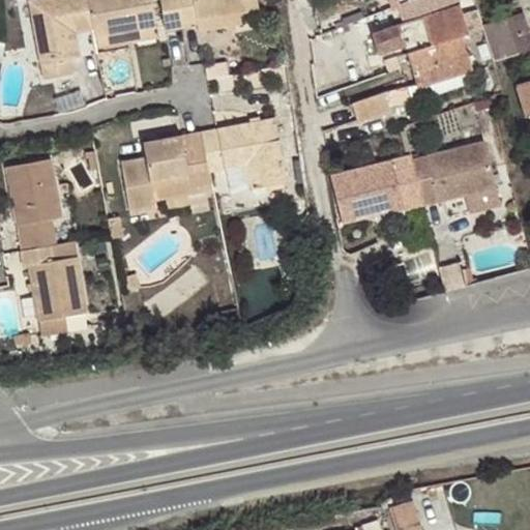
[(94,28),(88,0),(32,0),(28,1),(29,3),(40,58),(45,79),(75,74),(72,58),(82,55),(77,31),(94,28)]
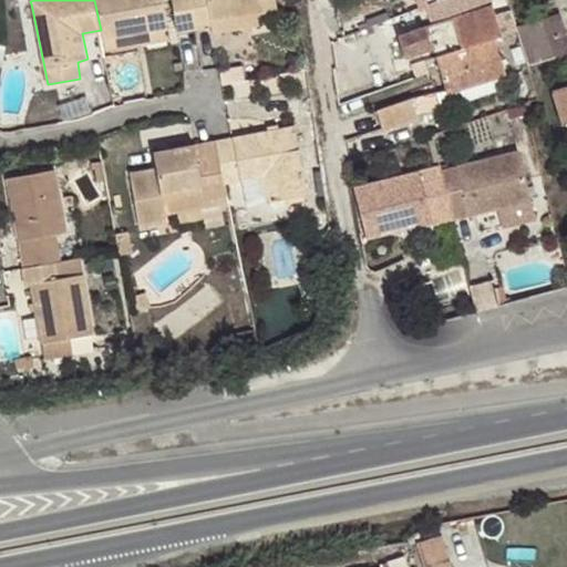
[(164,0),(94,0),(101,30),(102,41),(169,29),(164,0)]
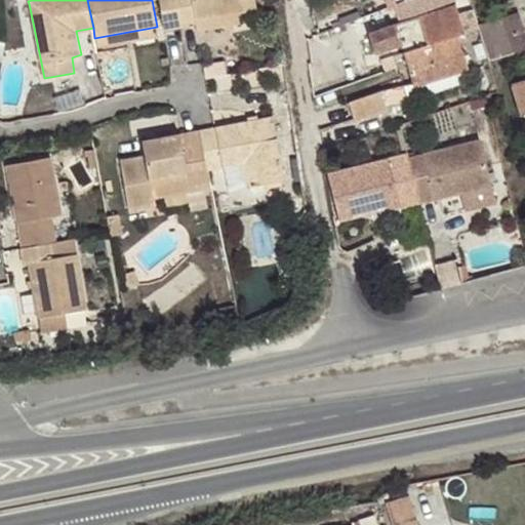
[(160,0),(166,30),(182,27),(175,0),(160,0)]
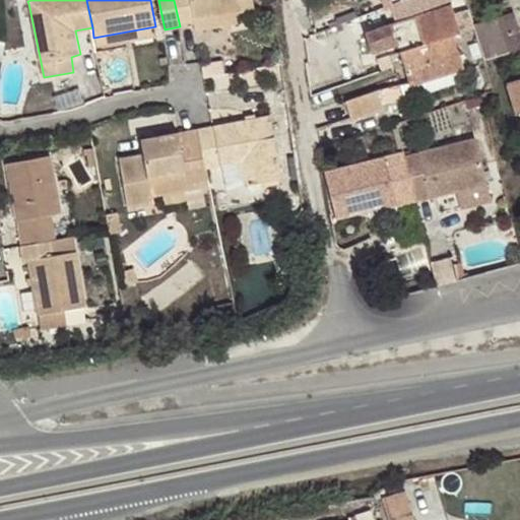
[(174,0),(180,26),(195,23),(194,21),(238,13),(255,9),(252,0),(174,0)]
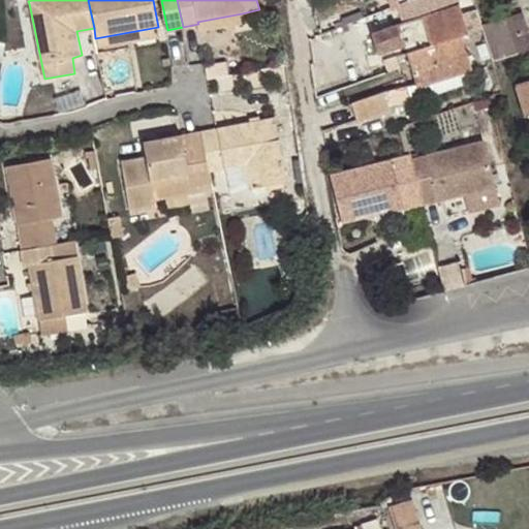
[(397,24),(407,53),(462,36),(469,34),(458,0),(421,0),(426,14),(397,24)]
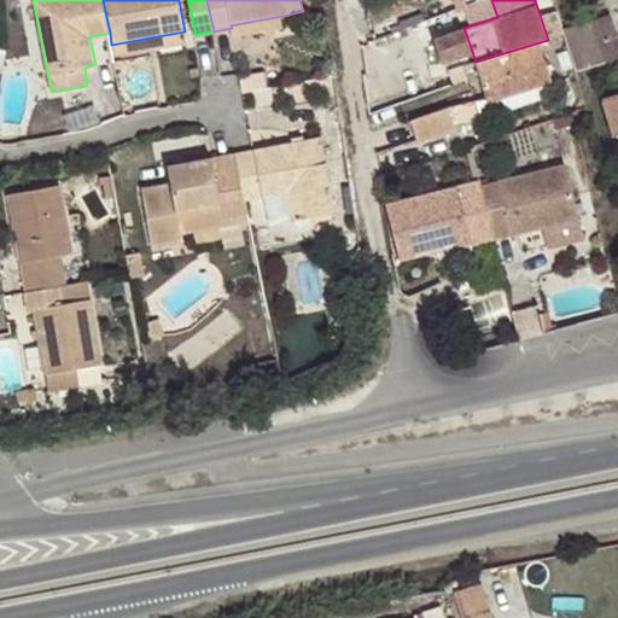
[(33,70),(47,68),(34,4),(21,7),(33,70)]
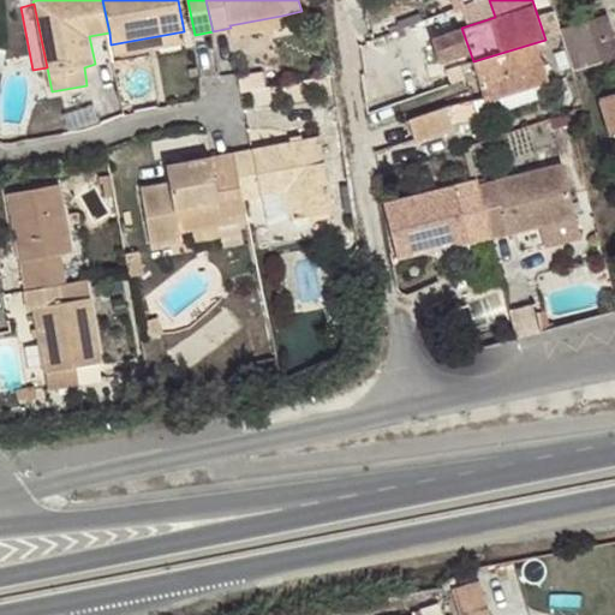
[(598,17),(613,59),(614,58),(614,36),(609,15),(598,17)]
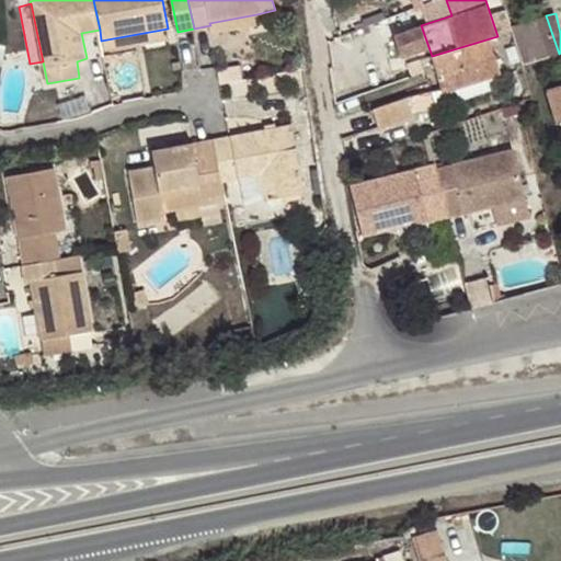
[(259,24),(256,14),(209,23),(210,25),(212,32),(259,24)]
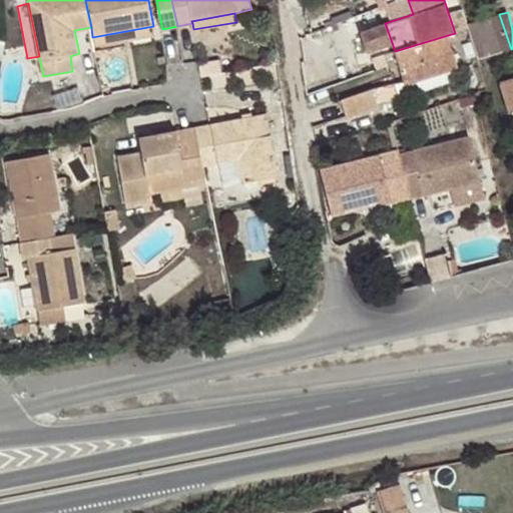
[(468,23),(469,28),(478,59),(511,49),(499,14),(468,23)]
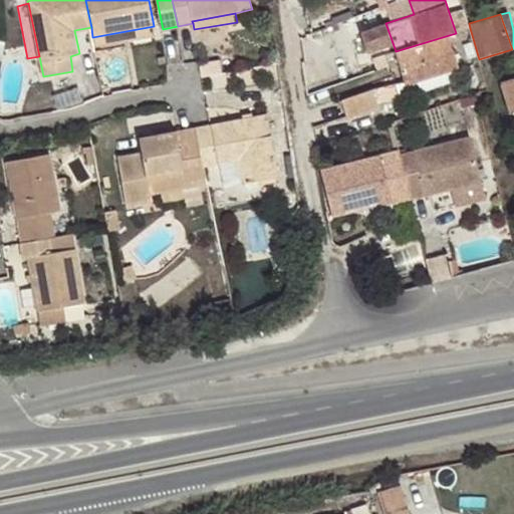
[(92,37),(94,47),(156,35),(154,26),(92,37)]
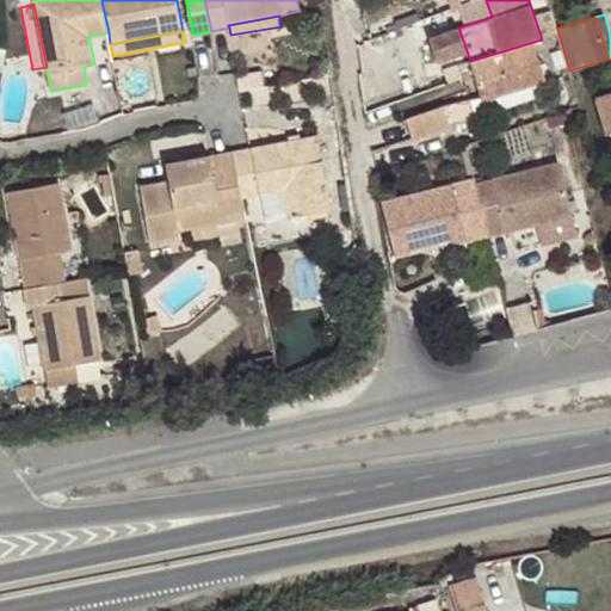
[(94,63),(113,61),(112,56),(110,44),(109,32),(88,36),(94,63)]
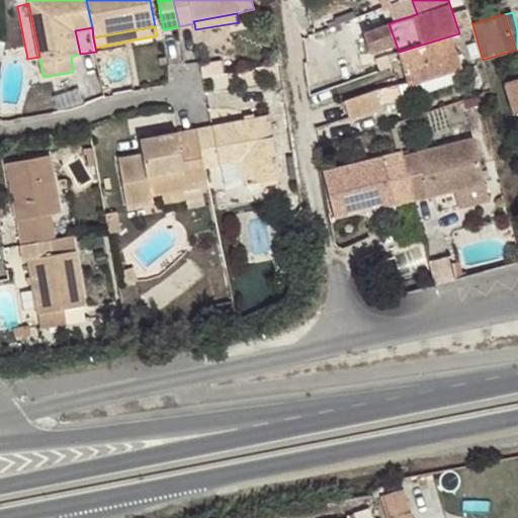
[(463,68),(483,62),(483,60),(473,28),(459,33),(452,35),(463,68)]
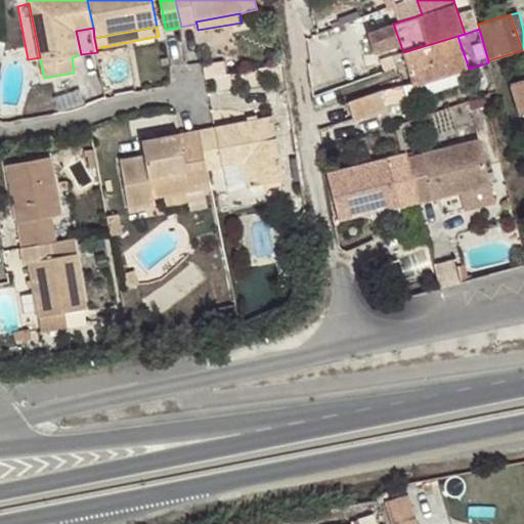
[(457,36),(403,52),(413,84),(413,86),(461,71),(469,69),(457,36)]
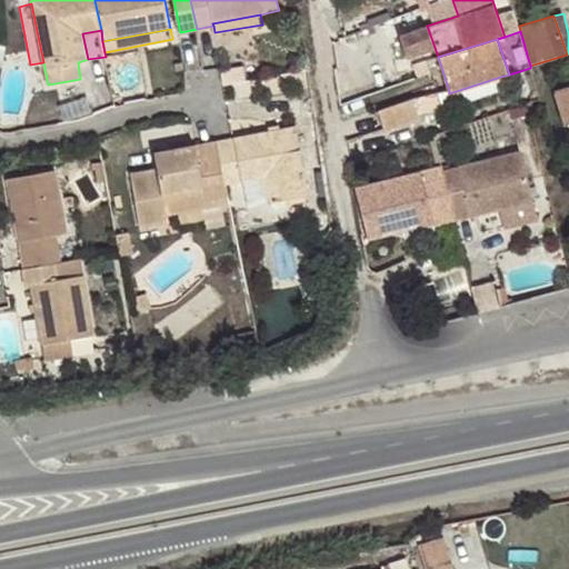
[(505,91),(500,77),(449,93),(449,91),(439,93),(442,110),(505,91)]
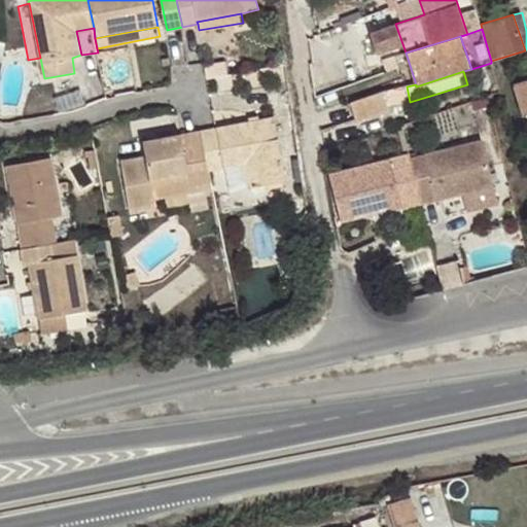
[(526,82),(513,86),(522,116),(526,114),(526,82)]
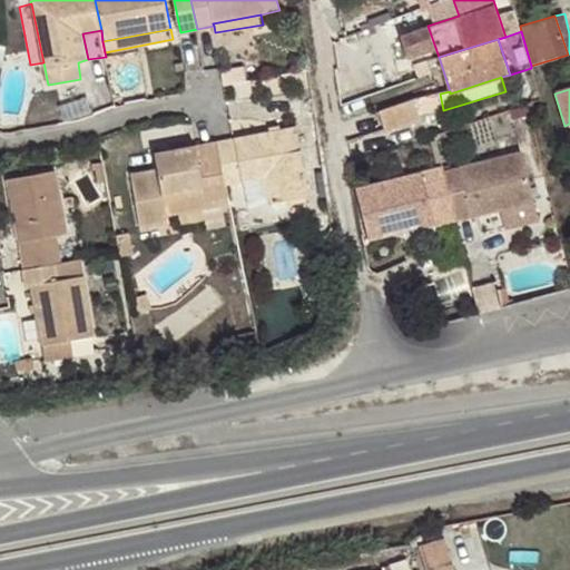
[(443,110),(440,94),(420,98),(379,111),(385,131),(423,120),(422,116),(443,110)]
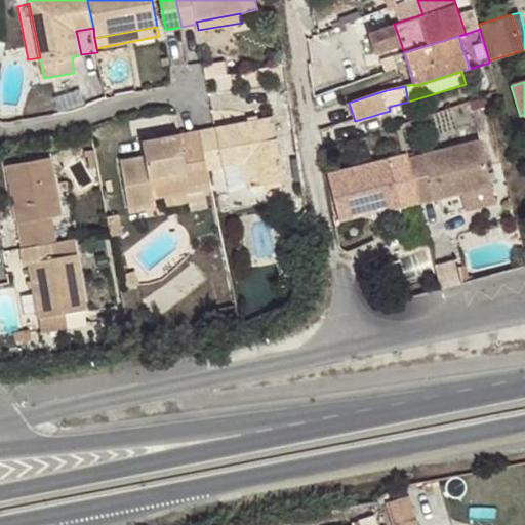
[(83,104),(80,93),(67,97),(69,108),(83,104)]
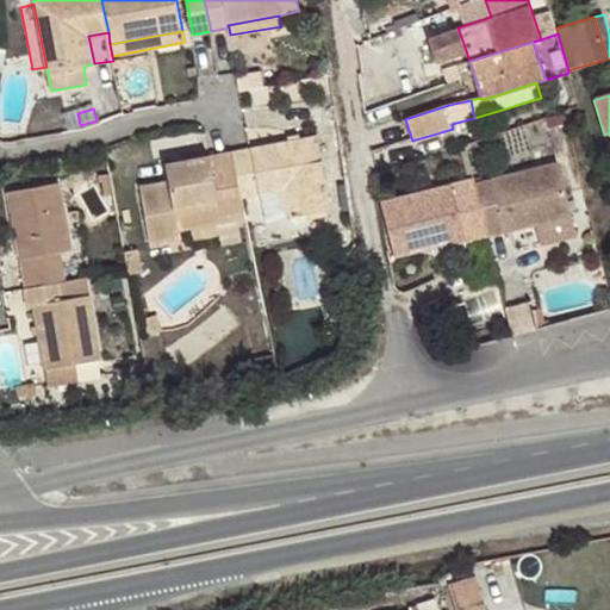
[(234,153),(242,197),(281,190),(298,186),(303,215),(331,210),(318,137),(251,149),(234,153)]
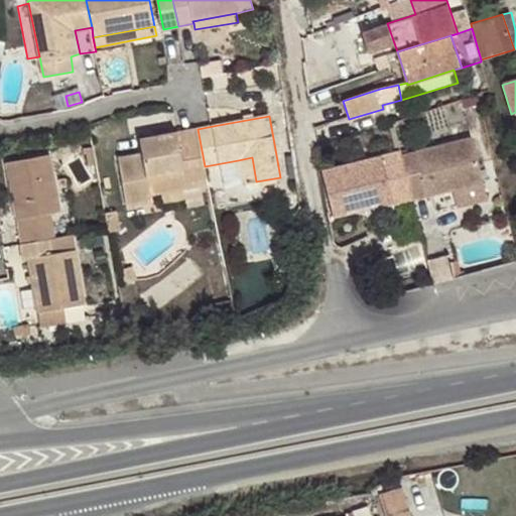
[(205,166),(198,129),(183,132),(140,140),(143,156),(119,160),(127,207),(153,202),(152,196),(187,187),(186,184),(208,180),(205,166)]
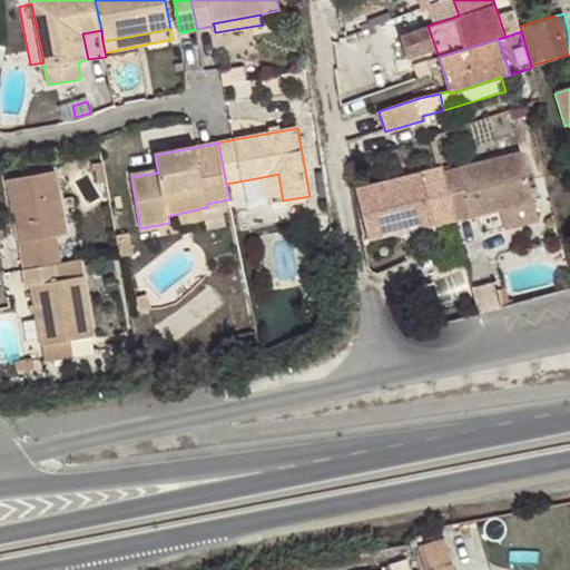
[(444,173),(458,223),(536,202),(521,151),(444,173)]
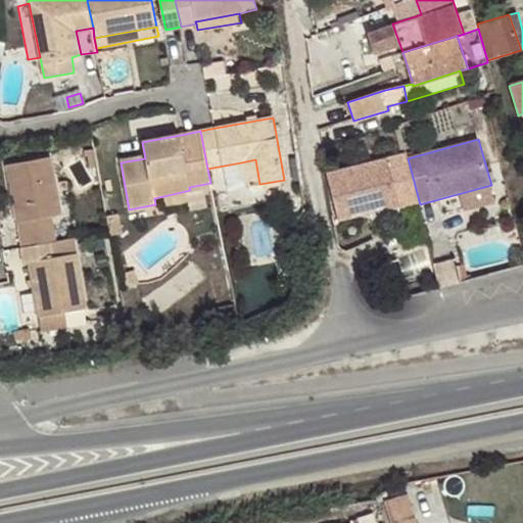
[(98,167),(95,149),(87,151),(90,168),(98,167)]
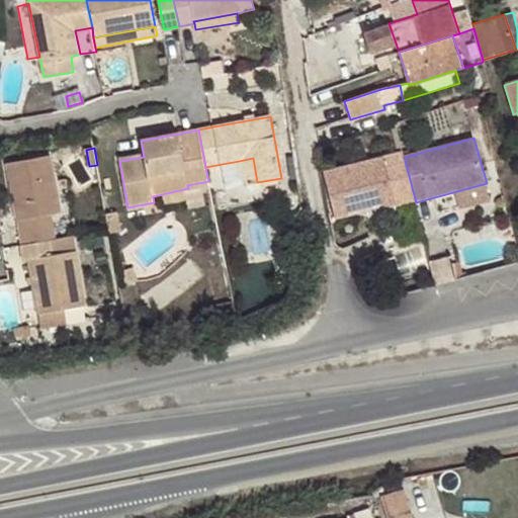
[(394,208),(416,202),(404,157),(403,153),(323,174),(334,220),(367,211),(365,203),(391,197),(393,204),(394,208)]
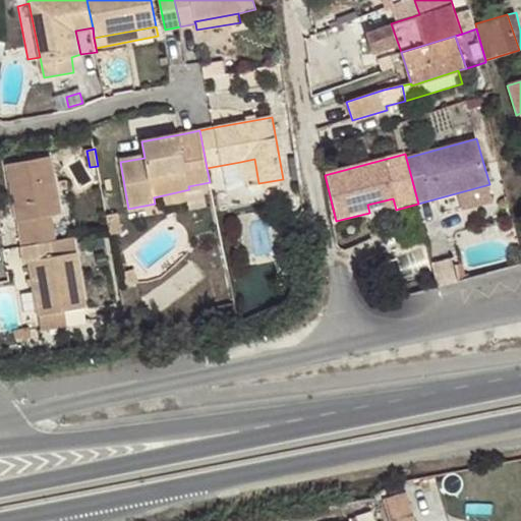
[(51,157),(6,165),(17,222),(52,216),(61,215),(51,157)]
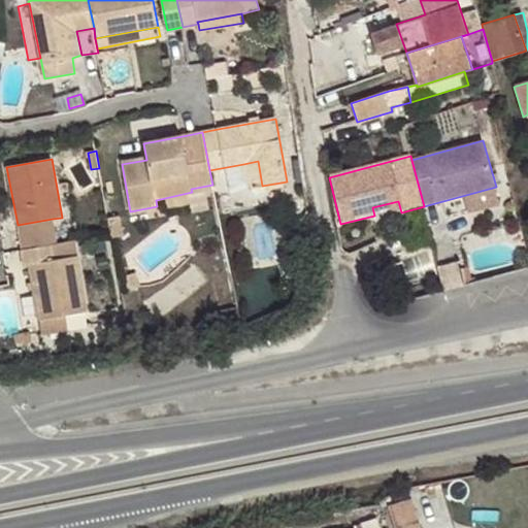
[(258,161),(243,164),(249,188),(262,186),(258,161)]
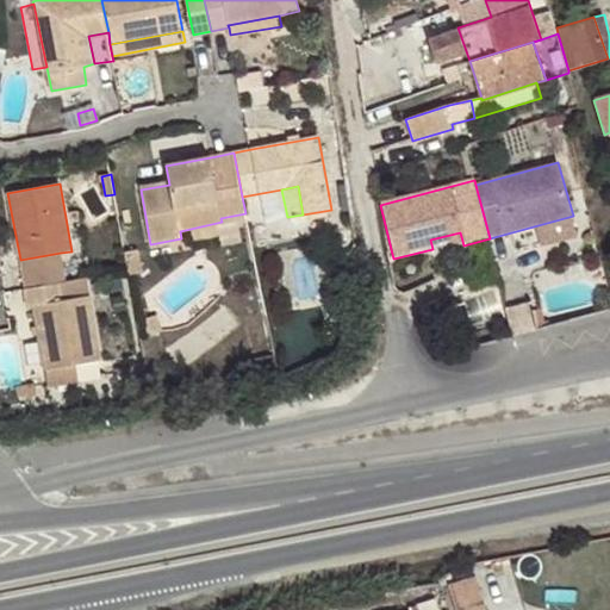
[(430,240),(433,249),(462,241),(460,232),(430,240)]
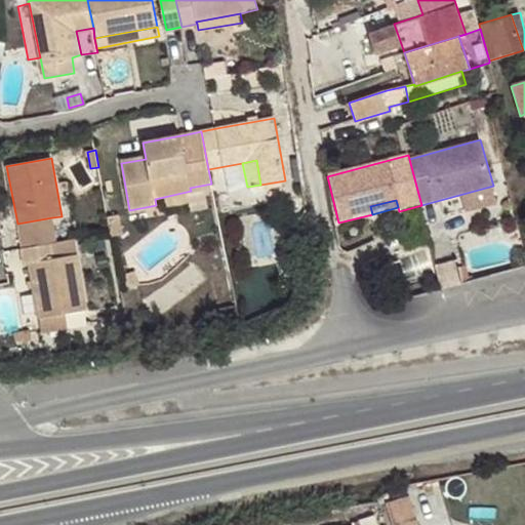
[(52,217),(17,224),(18,233),(53,227),(52,217)]
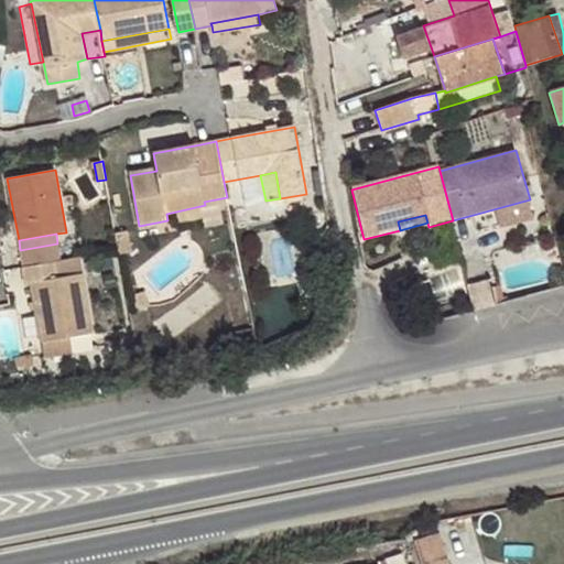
[(20,250),(23,268),(61,260),(57,243),(20,250)]
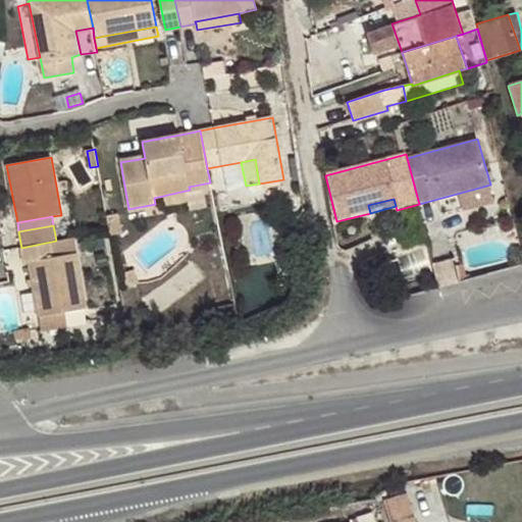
[(52,243),(21,248),(23,262),(28,262),(38,316),(63,312),(86,307),(75,254),(54,257),(52,243)]
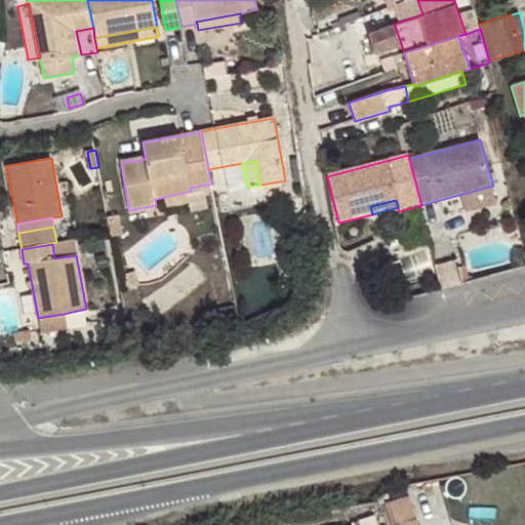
[(68,329),(64,314),(38,318),(41,334),(68,329)]
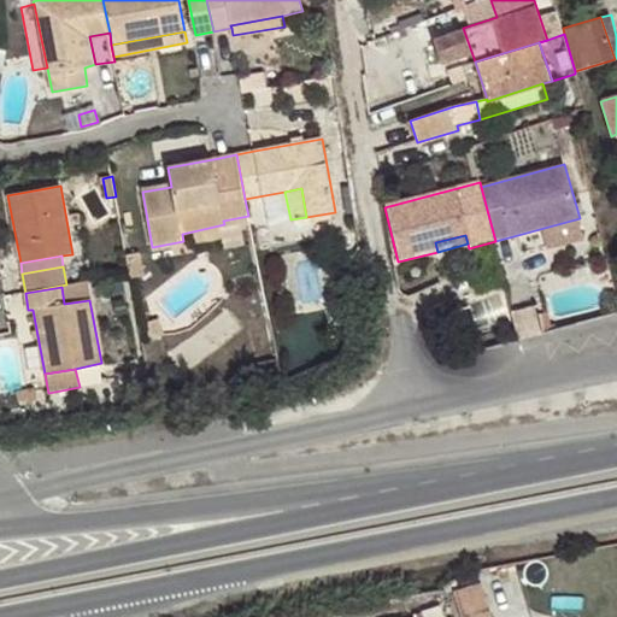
[(447,595),(476,591),(474,582),(446,592),(447,595)]
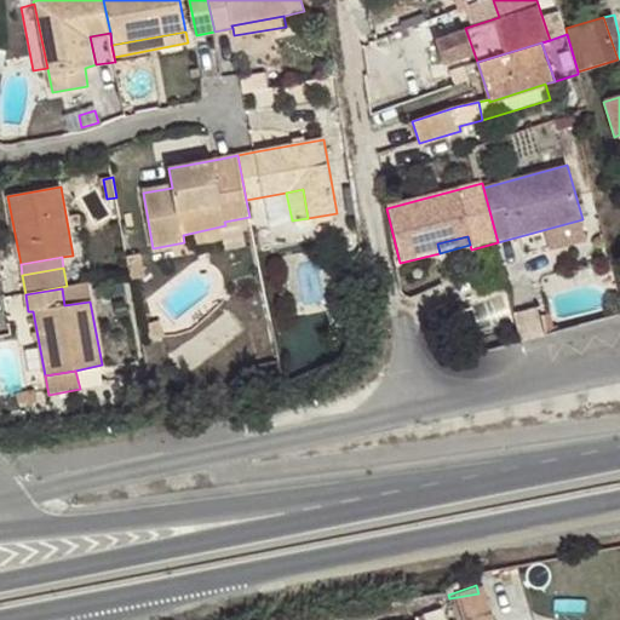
[(453,619),(445,592),(422,598),(425,619),(453,619)]
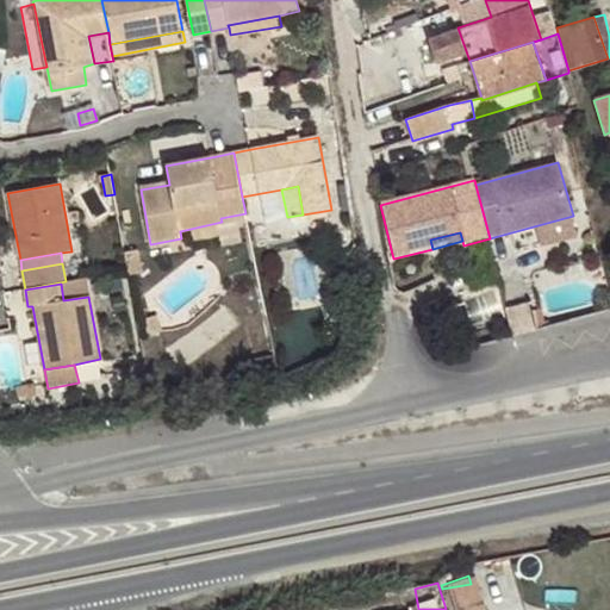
[(475,609),(480,609),(471,584),(442,589),(449,609),(475,609)]
